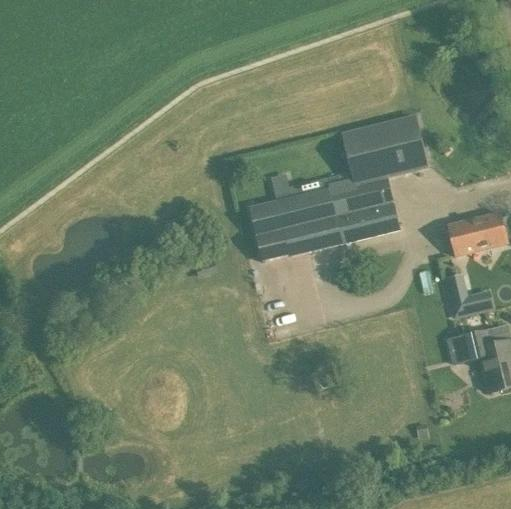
[(386,175),(424,165),(412,117),(344,134),(354,172),(356,182),(386,175)]
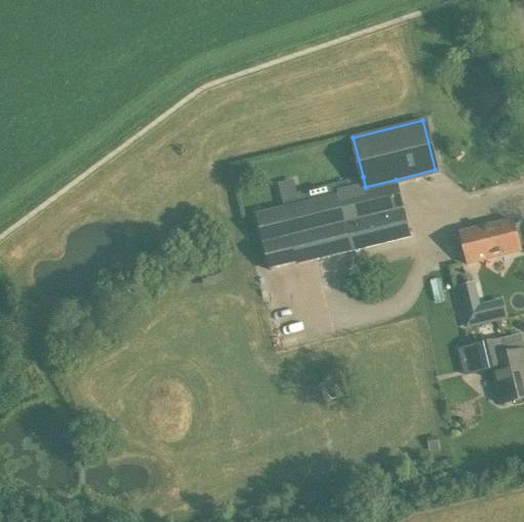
[(397,181),(396,179),(365,187),(363,176),(334,183),(335,188),(281,201),(282,205),(254,211),(268,268),(295,261),(295,263),(409,235),(397,181)]
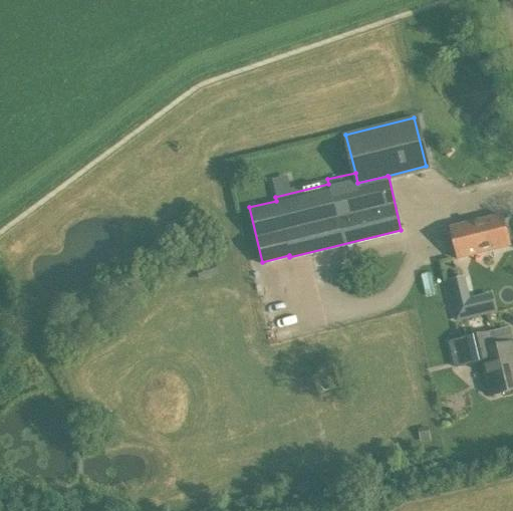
[(276,191),(293,187),(289,173),(273,177),(276,191)]
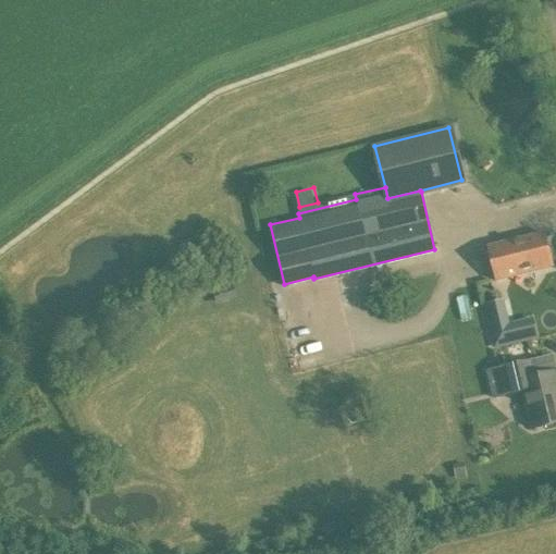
[(495,279),(552,265),(543,230),(486,244),(495,279)]
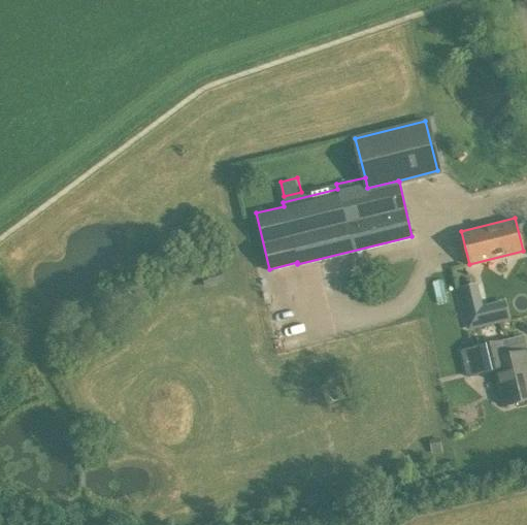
[(474,276),(463,294),(480,304),(491,286),(474,276)]
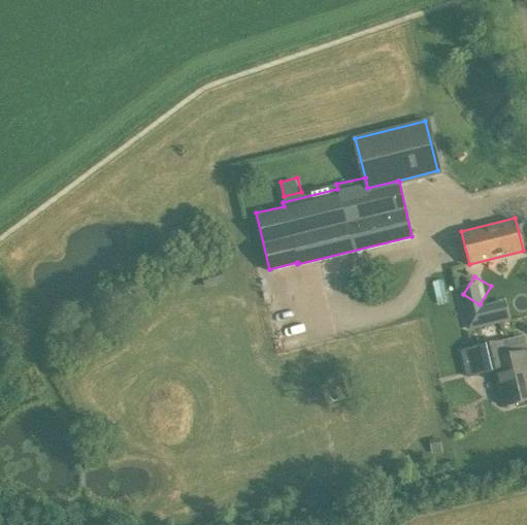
[(491,303),(493,312),(494,316),(506,312),(503,300),(502,300),(491,303)]
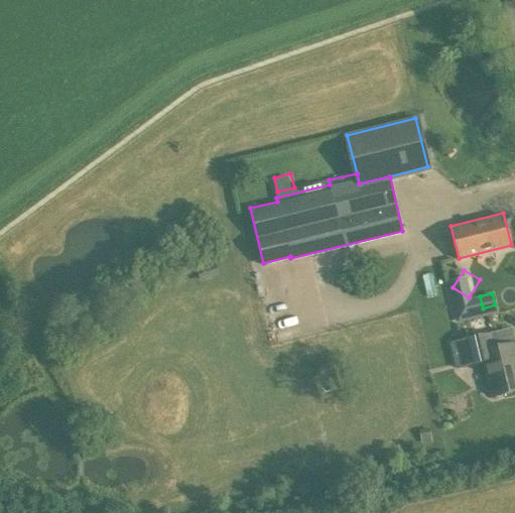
[(480,298),(457,303),(460,319),(484,313),(480,298)]
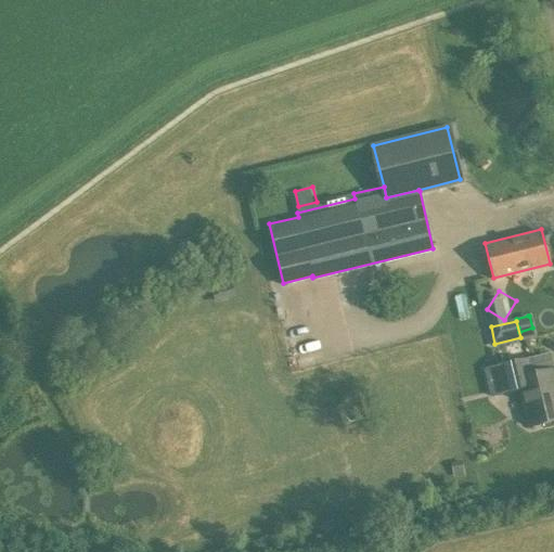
[(553,367),(550,350),(498,363),(504,392),(520,388),(529,425),(553,419),(553,367)]
